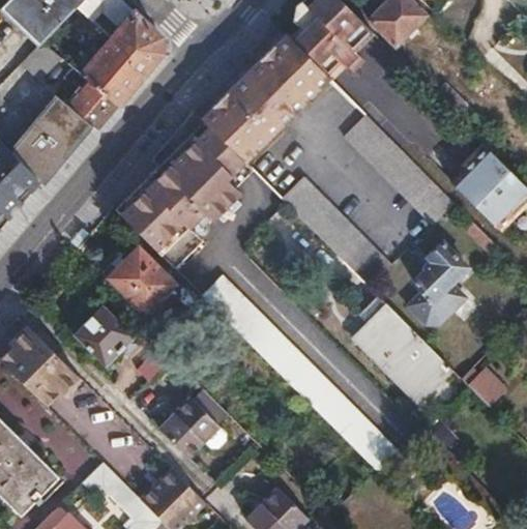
[(82,0),(12,0),(7,5),(46,41),(80,7),(85,2),(82,0)]
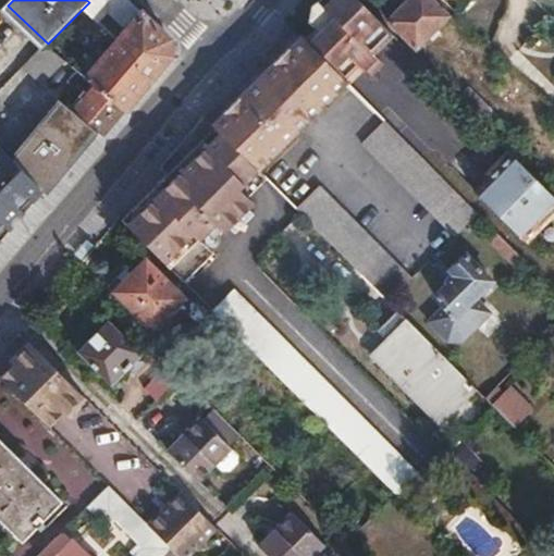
[(90,0),(89,2),(84,8),(120,42),(146,13),(132,0),(90,0)]
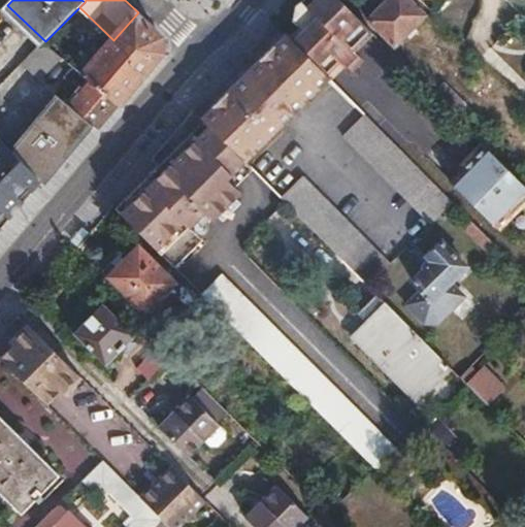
[(354,14),(339,0),(312,0),(301,11),(302,18),(306,25),(312,31),(336,57),(341,62),(346,61),(352,65),(361,56),(351,46),(367,28),(354,14)]
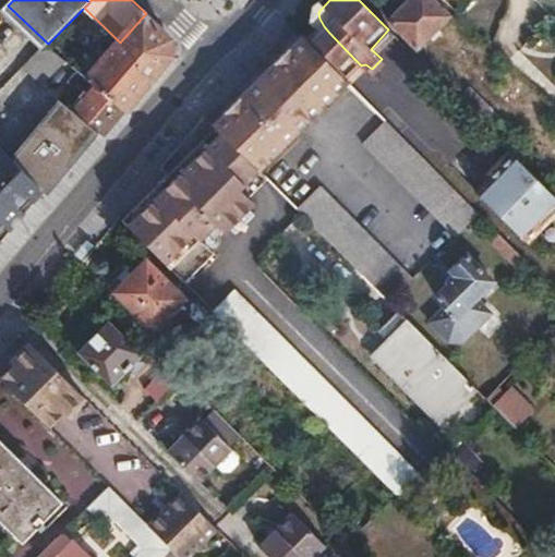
[(432,0),(407,0),(388,19),(419,48),(429,39),(434,43),(442,33),(438,29),(449,17),(432,0)]
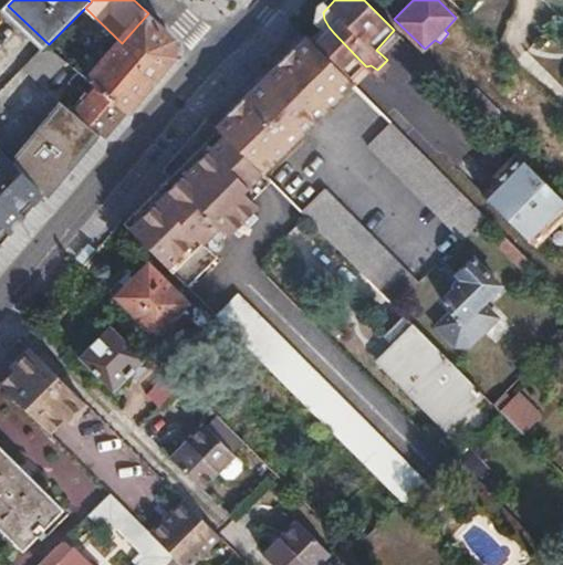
[(76,69),(100,87),(128,113),(174,59),(175,40),(148,13),(122,43),(104,64),(90,53),(76,69)]
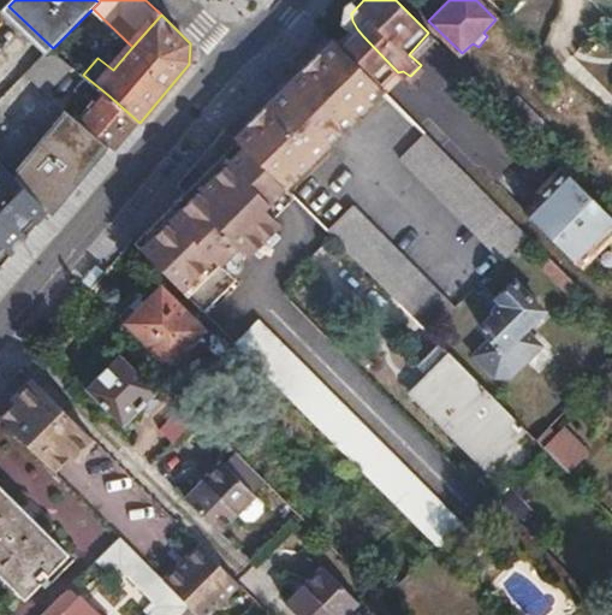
[(357,29),(340,47),(378,84),(392,66),(363,36),(357,29)]
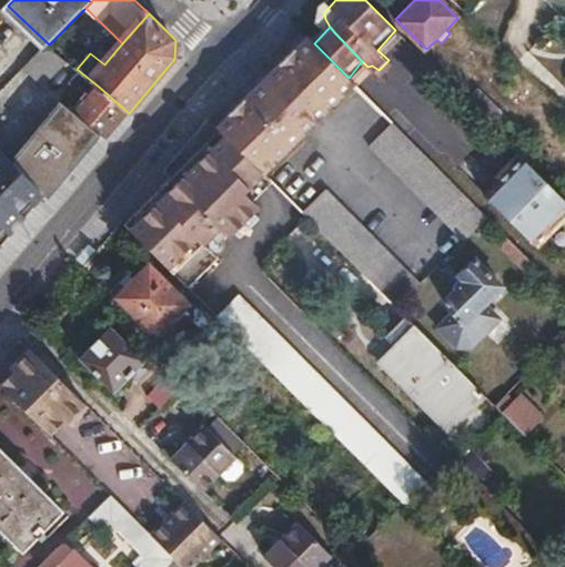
[(269,73),(219,128),(263,173),(309,125),(353,82),(349,78),(314,43),(306,36),(269,73)]
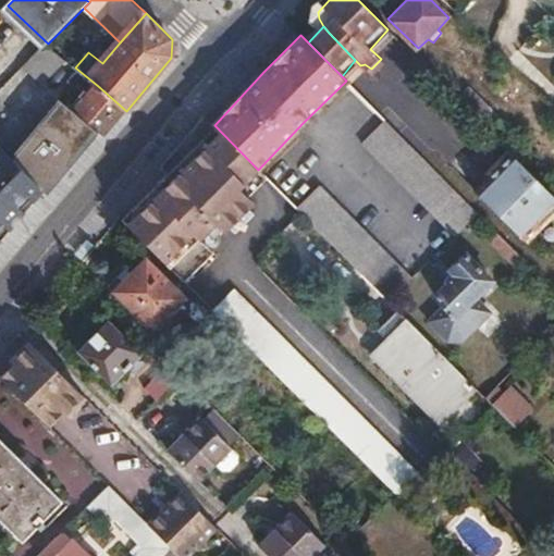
[(48,44),(25,66),(47,87),(70,62),(48,44)]
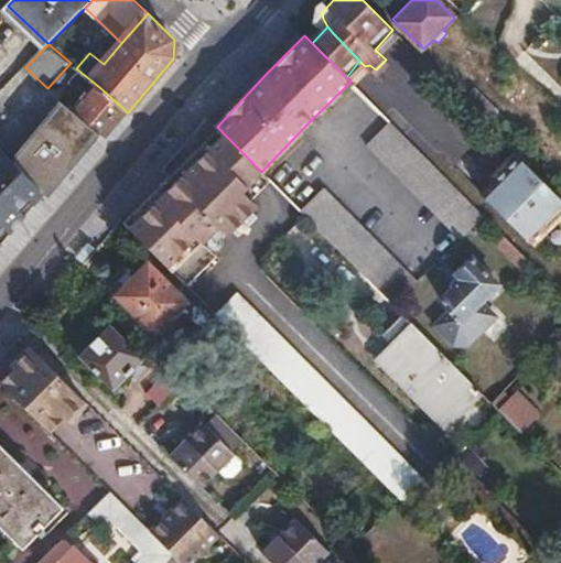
[(65,103),(14,162),(46,193),(84,150),(99,132),(107,138),(128,112),(99,87),(78,114),(65,103)]
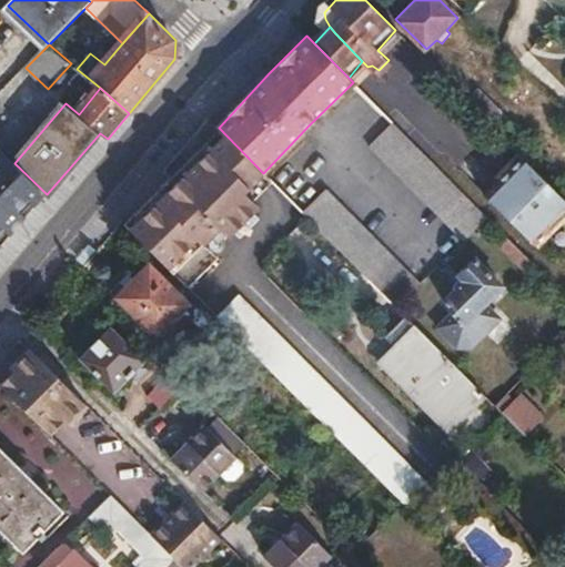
[(477,92),(467,102),(491,125),(501,114),(477,92)]
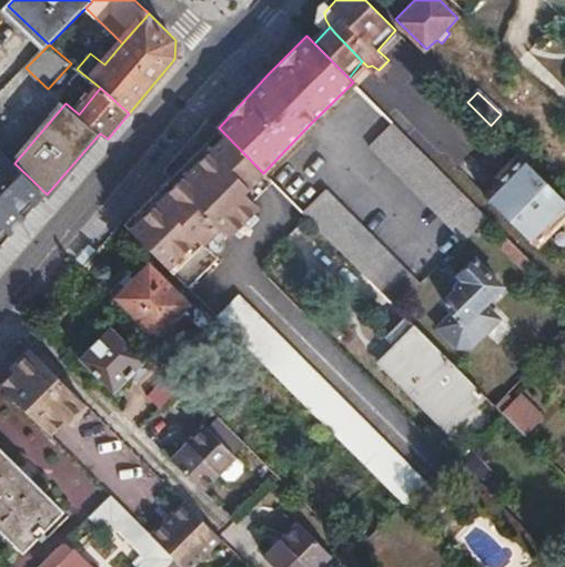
[(211,120),(193,139),(251,201),(271,181),(263,173),(219,128),(211,120)]
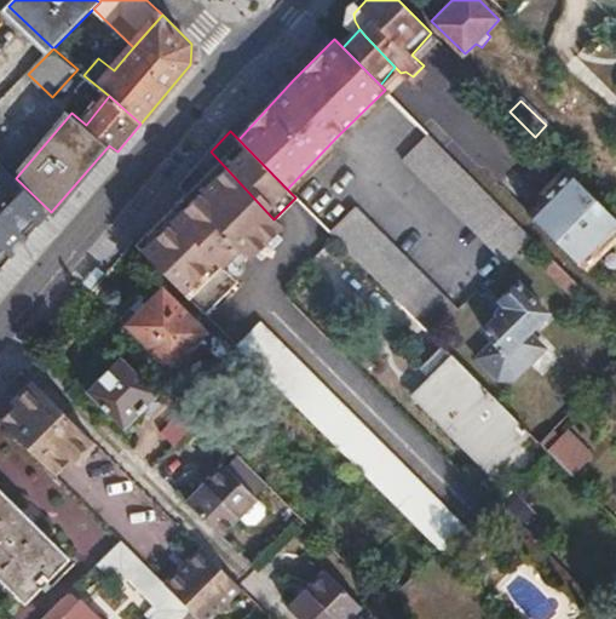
[(501,265),(530,239),(431,132),(402,159),(501,265)]
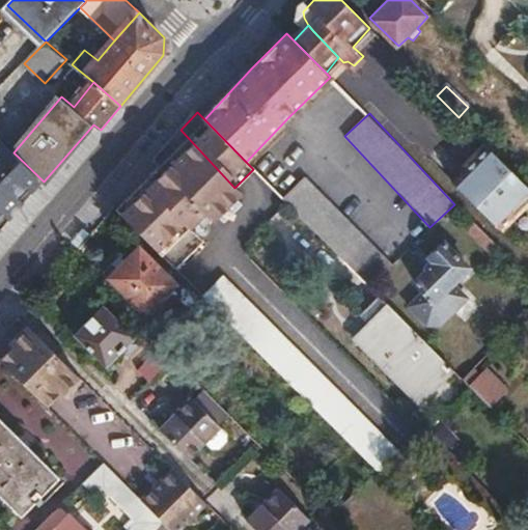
[(154,161),(164,171),(201,211),(214,222),(241,194),(234,188),(181,130),(154,161)]
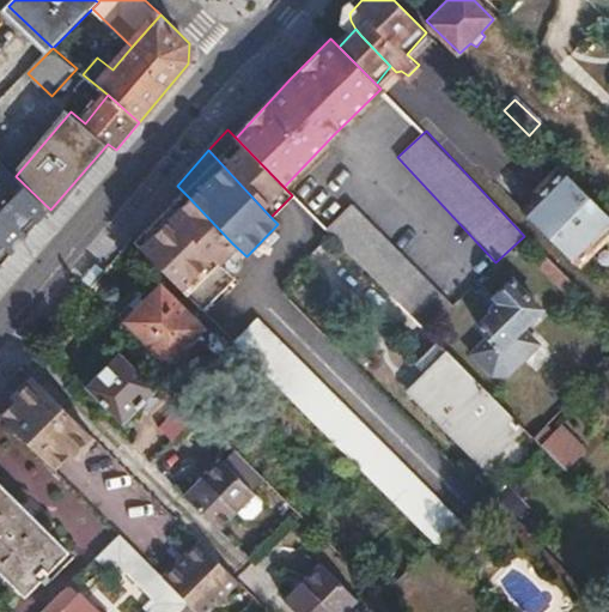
[(0,270),(10,259),(52,211),(50,210),(16,176),(0,161),(0,270)]
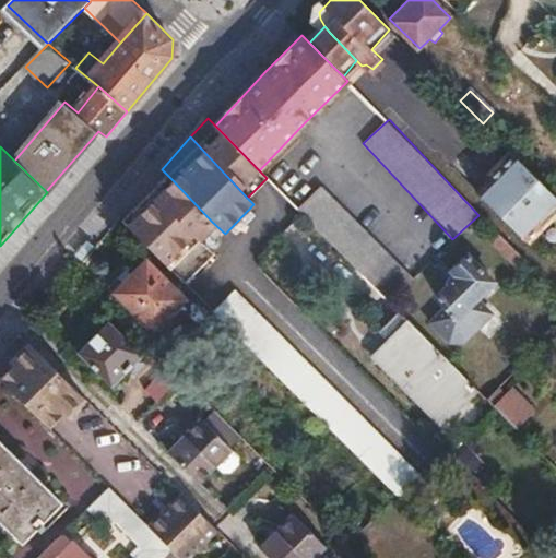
[(555,198),(513,155),(477,192),(527,241),(540,228),(555,211),(555,198)]
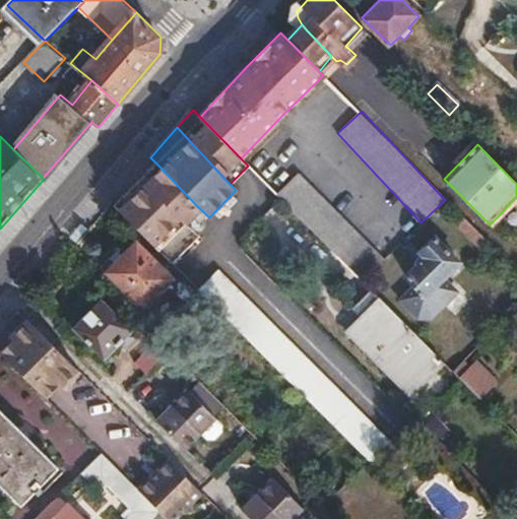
[(160,168),(118,209),(173,265),(198,240),(179,220),(185,214),(188,216),(197,206),(160,168)]
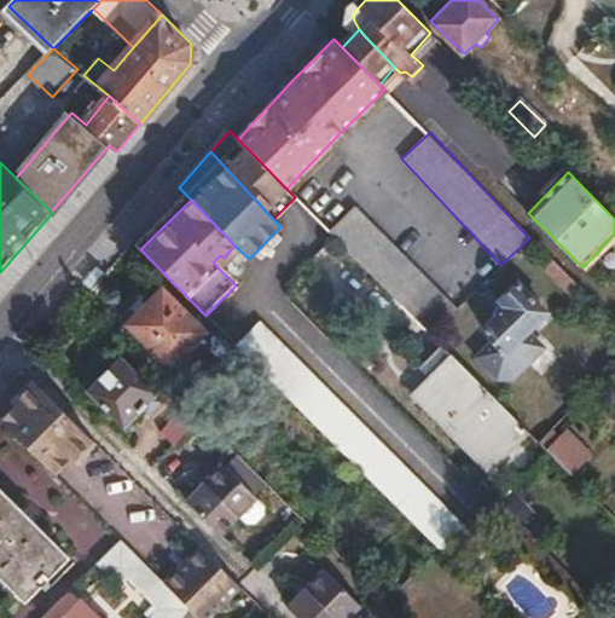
[(422,321),(446,295),(354,209),(330,235),(422,321)]
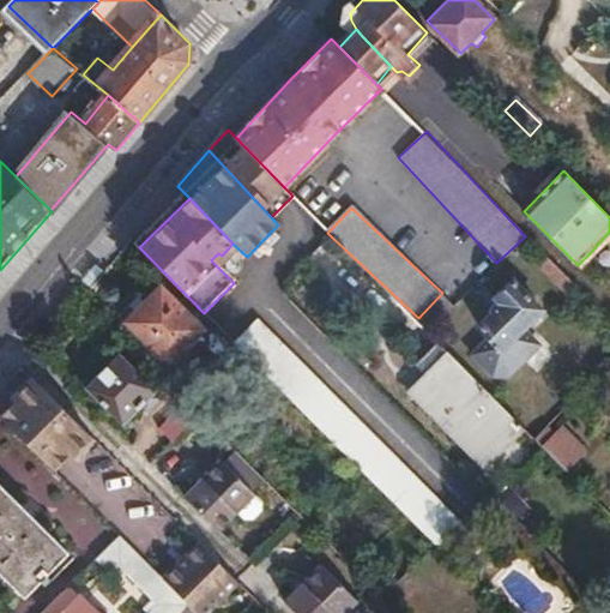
[(549,307),(512,276),(494,294),(499,301),(479,323),(491,337),(475,353),(497,377),(509,377),(549,344),(532,330),(549,307)]
